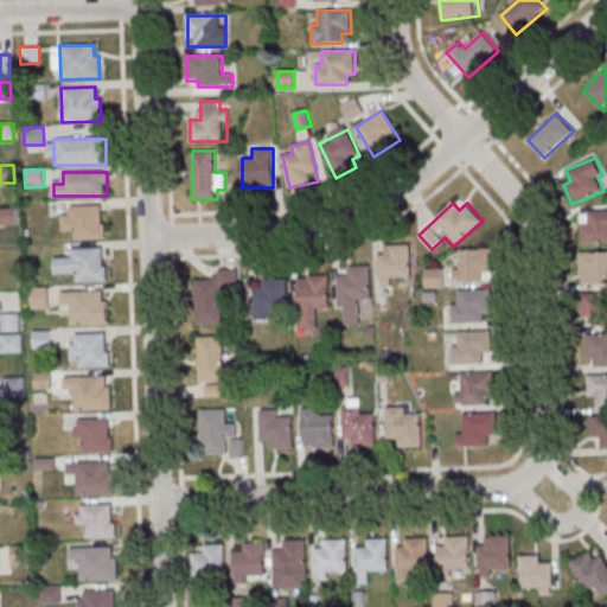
[(69,206),(100,205),(101,224),(104,224),(104,238),(75,240),(74,231),(62,231),(61,215),(69,215),(69,206)]
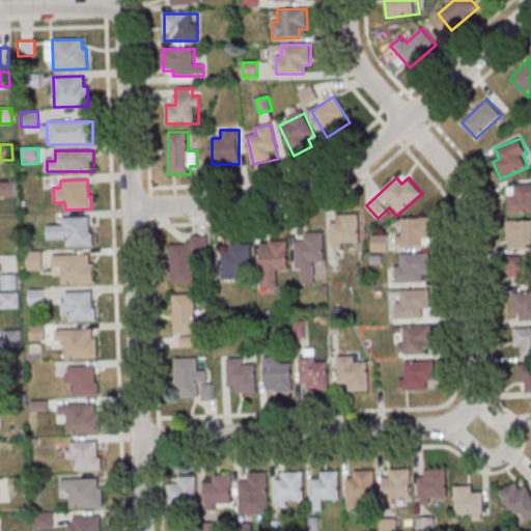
[(0,183),(14,183),(15,197),(0,197),(0,183)]
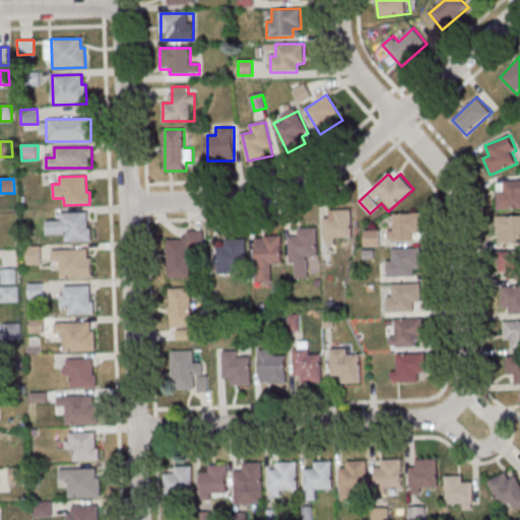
[(498,208),(519,208),(519,182),(498,182),(498,208)]
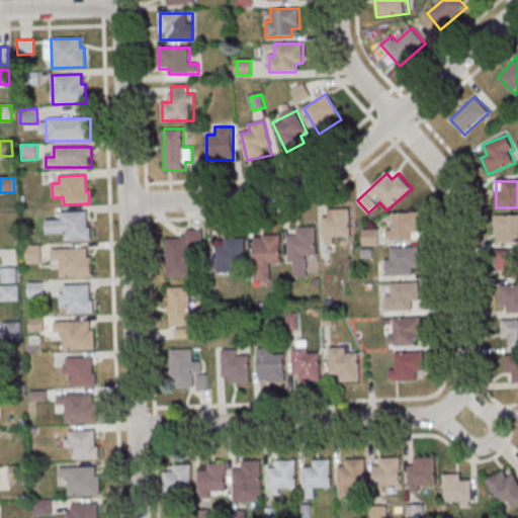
[(328,209),(349,208),(350,237),(334,238),(334,244),(325,244),(324,238),(322,238),(322,219),(329,218),(328,209)]
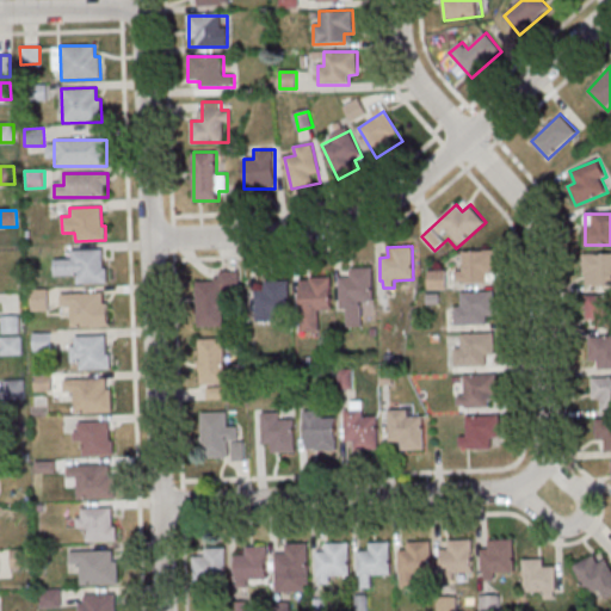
[(71,251),(103,250),(103,269),(106,269),(107,284),(76,285),(76,276),(72,277),(71,251)]
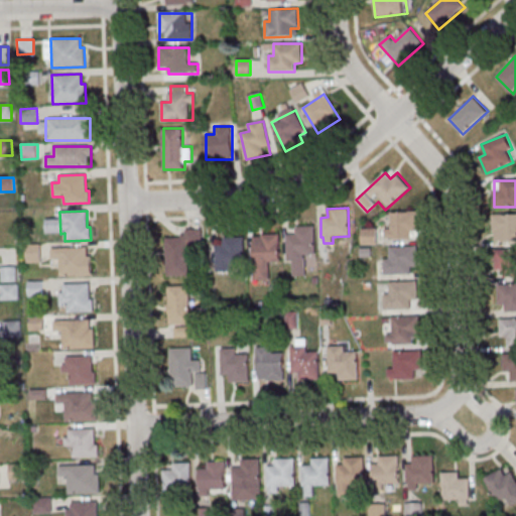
[(385,239),(418,239),(418,213),(391,213),(391,229),(385,229),(385,239)]
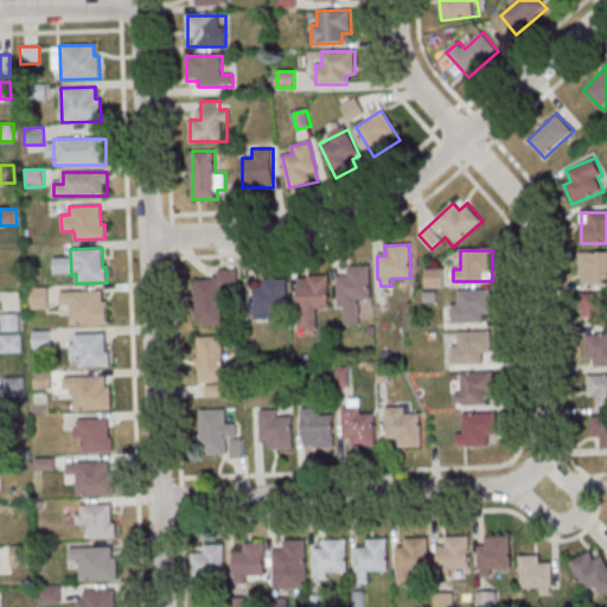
[(606,251),(581,253),(581,283),(606,282),(606,251)]
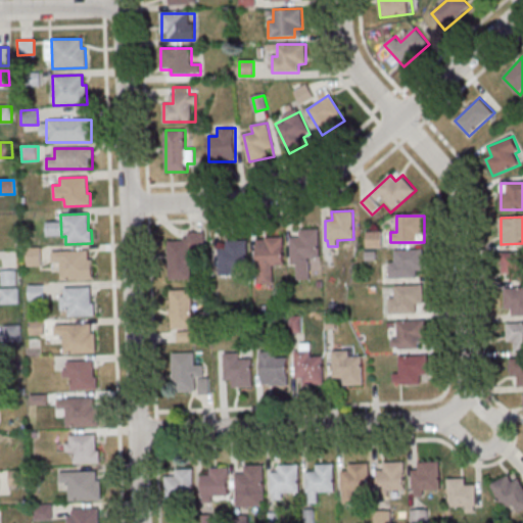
[(299,230),(318,230),(319,258),(306,258),(306,265),(291,266),(290,239),(299,239),(299,230)]
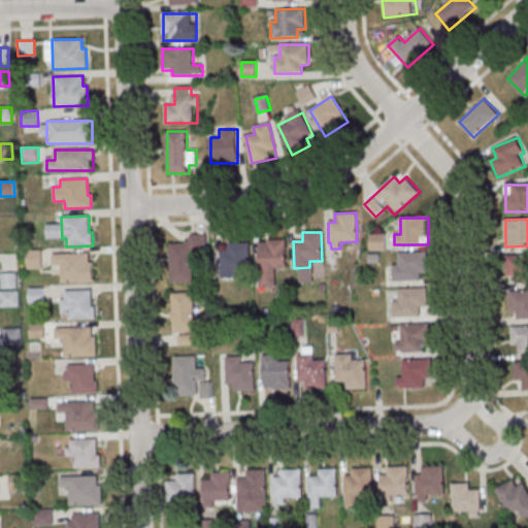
[(207,254),(207,235),(188,235),(189,243),(169,243),(170,284),(196,283),(195,254),(207,254)]
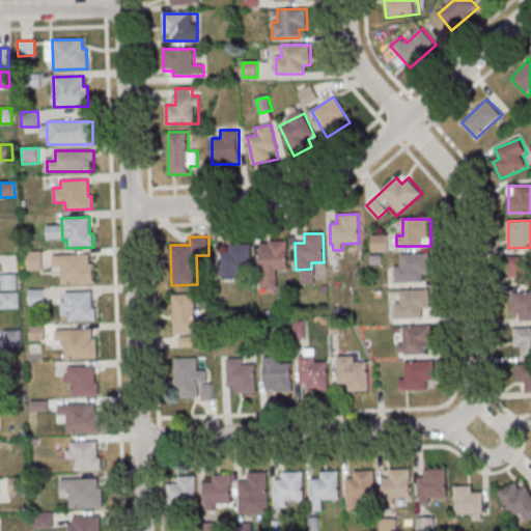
[(386,238),(373,238),(373,251),(386,251),(386,238)]
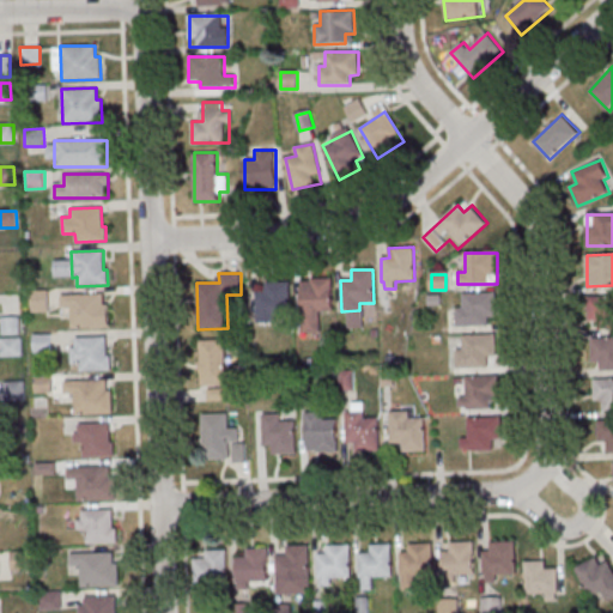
[(310,279),(332,278),(333,311),(319,313),(319,320),(301,320),(299,289),(310,289),(310,279)]
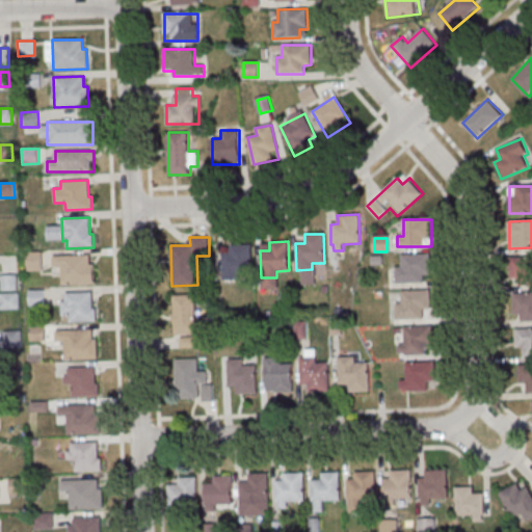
[(229,244),(250,244),(251,273),(239,273),(239,280),(223,281),(222,254),(230,254),(229,244)]
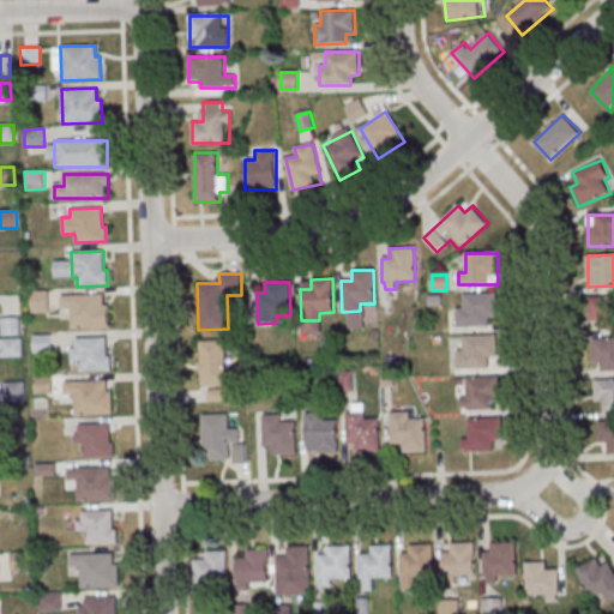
[(30,292),(47,290),(48,312),(30,313),(30,292)]
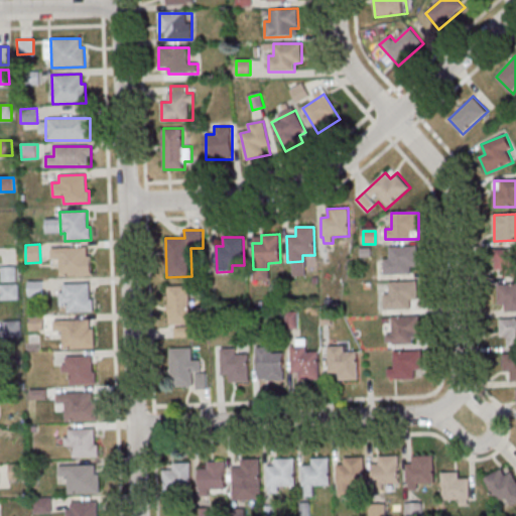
[(50,248),(87,247),(87,257),(91,257),(91,276),(59,277),(58,259),(50,259),(50,248)]
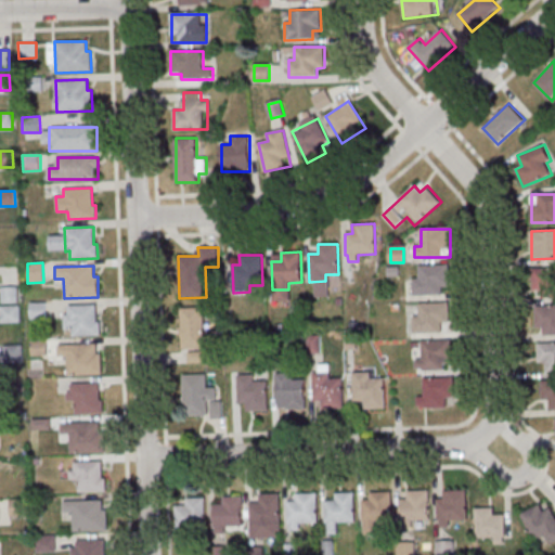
[(417,266),(448,266),(449,287),(441,287),(441,295),(412,296),(412,280),(418,279),(417,266)]
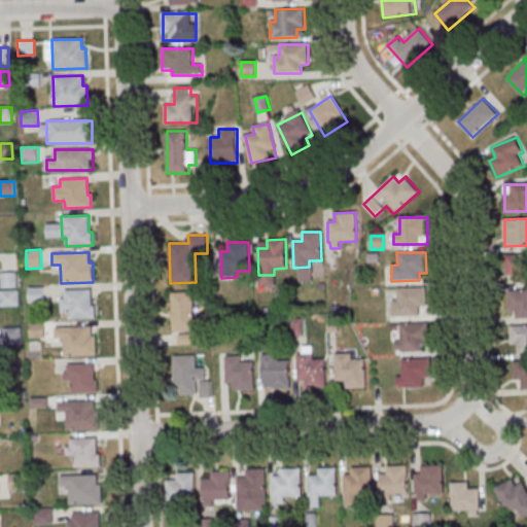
[(526,254),(507,254),(507,283),(526,282),(526,254)]
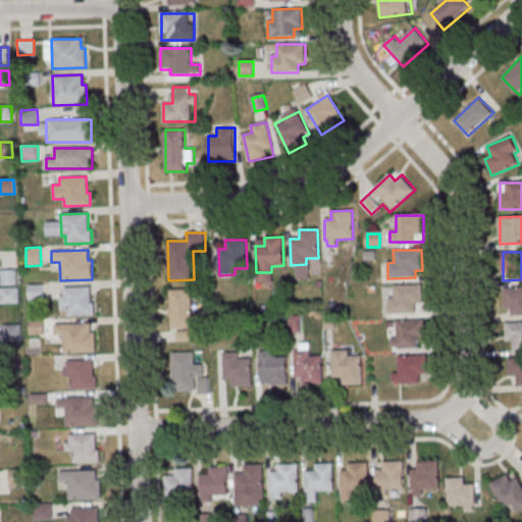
[(0,270),(15,270),(16,284),(1,285),(0,270)]
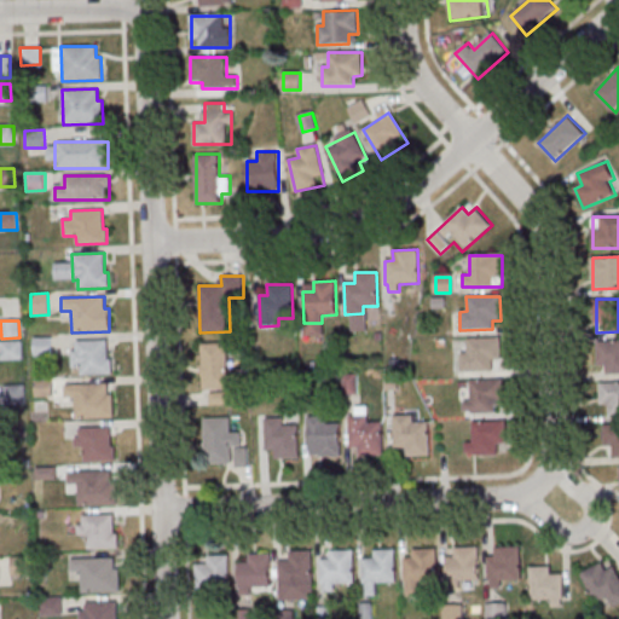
[(33,339),(50,337),(51,356),(33,357),(33,339)]
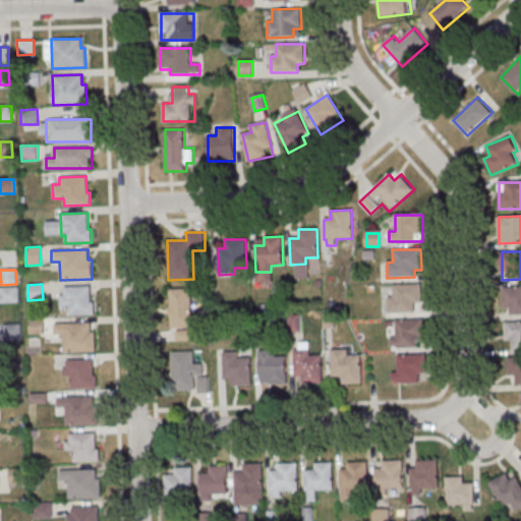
[(392,286),(420,285),(421,305),(414,305),(414,313),(387,313),(387,298),(393,298),(392,286)]
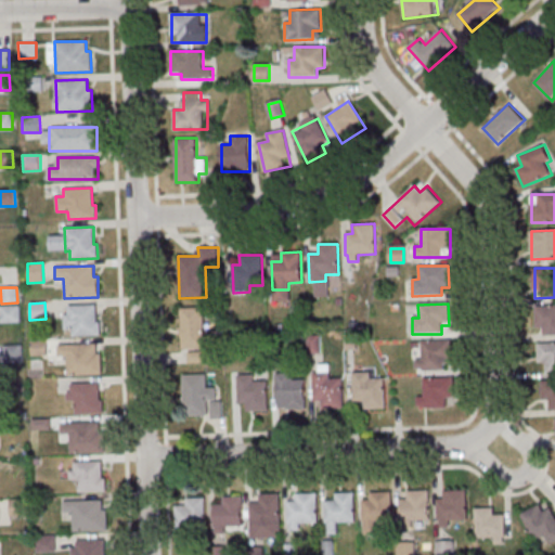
[(67,306),(95,305),(97,322),(100,322),(101,336),(73,336),(72,328),(68,328),(67,306)]
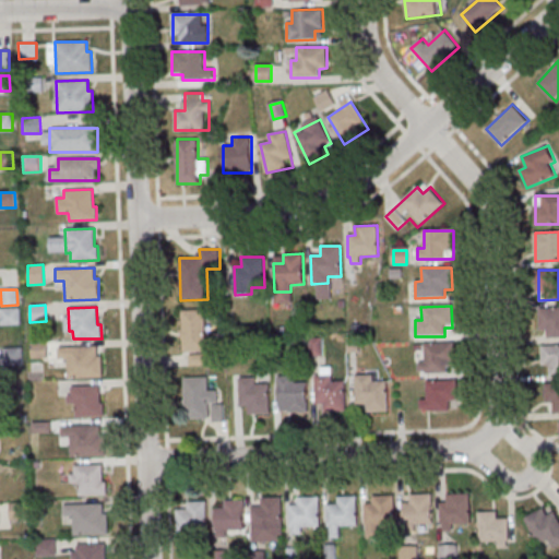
[(539,337),(558,337),(558,307),(539,307),(539,337)]
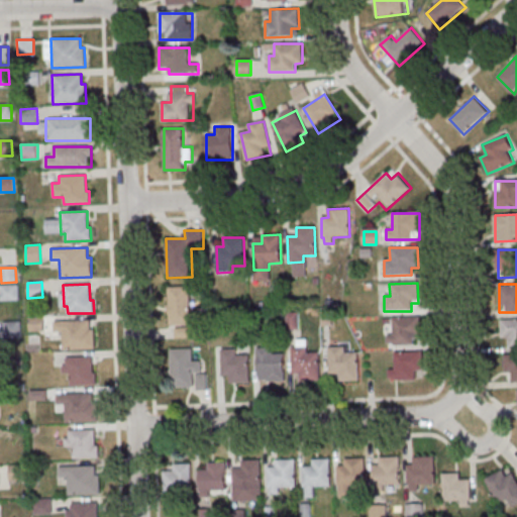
[(0,286),(16,285),(17,300),(0,300),(0,286)]
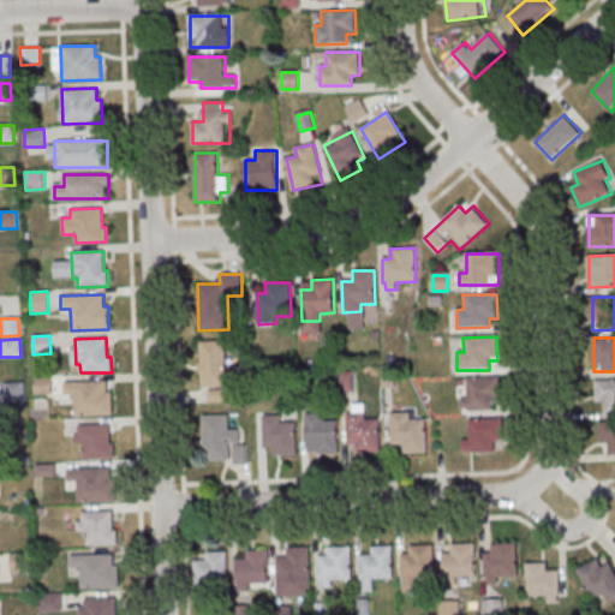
[(228,387),(228,341),(202,341),(202,387),(228,387)]
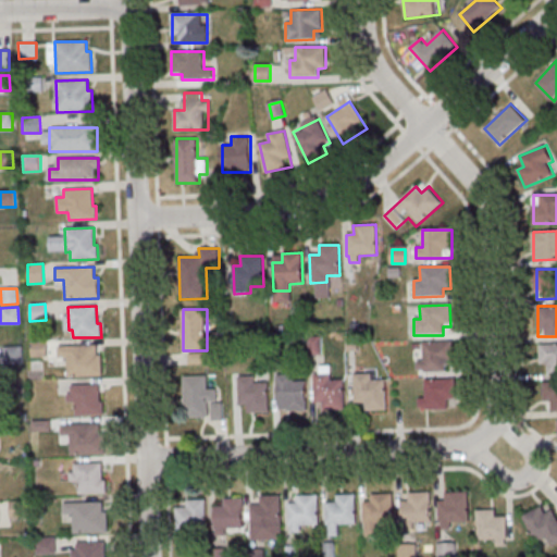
[(28,342),(47,342),(47,357),(29,358),(28,342)]
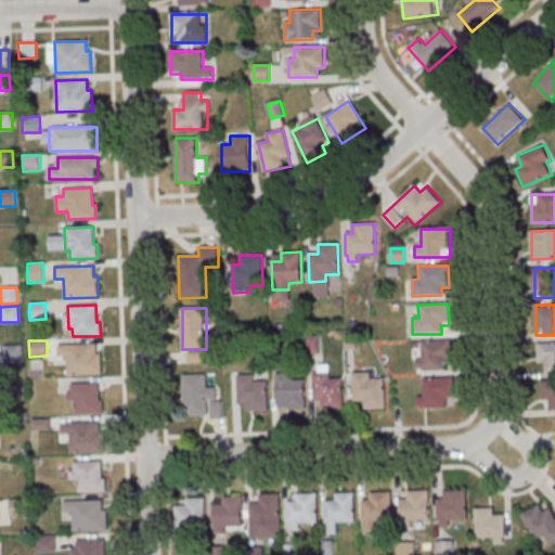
[(421,343),(451,341),(451,363),(443,363),(443,371),(414,372),(414,360),(421,360),(421,343)]
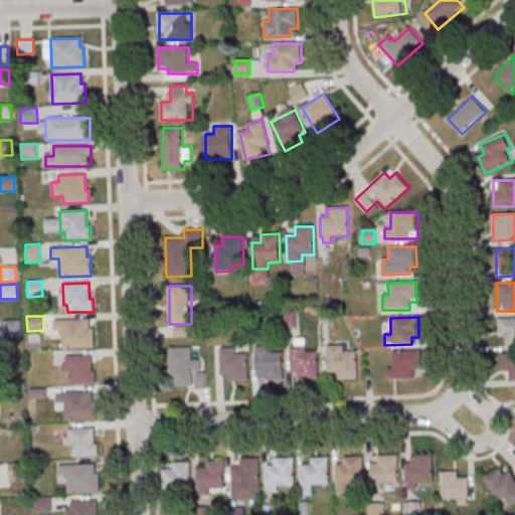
[(53,320),(90,319),(90,329),(94,329),(94,348),(62,349),(61,330),(53,331),(53,320)]
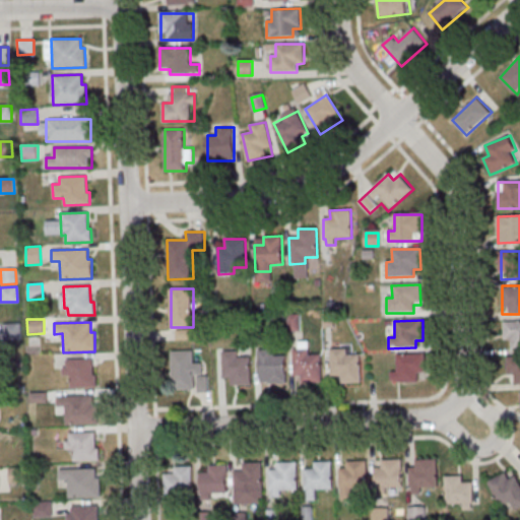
[(504,340),(511,340),(511,351),(519,350),(519,322),(504,322),(504,340)]
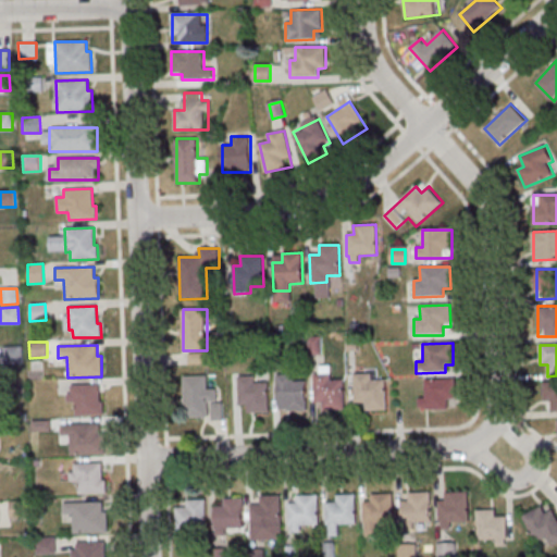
[(3,347),(21,347),(22,363),(3,363),(3,347)]
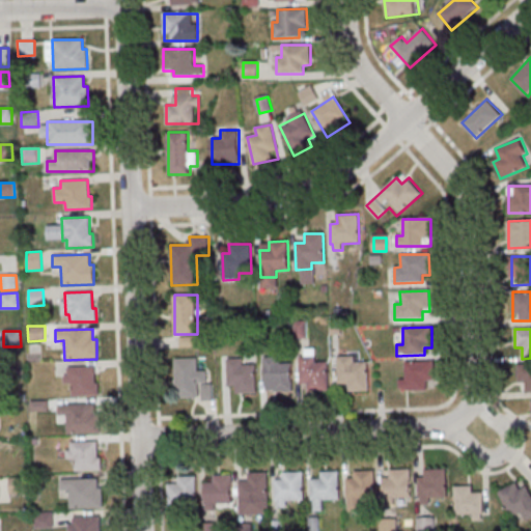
[(299,357),(300,384),(308,384),(308,392),(329,391),(328,362),(315,363),(314,356),(299,357)]
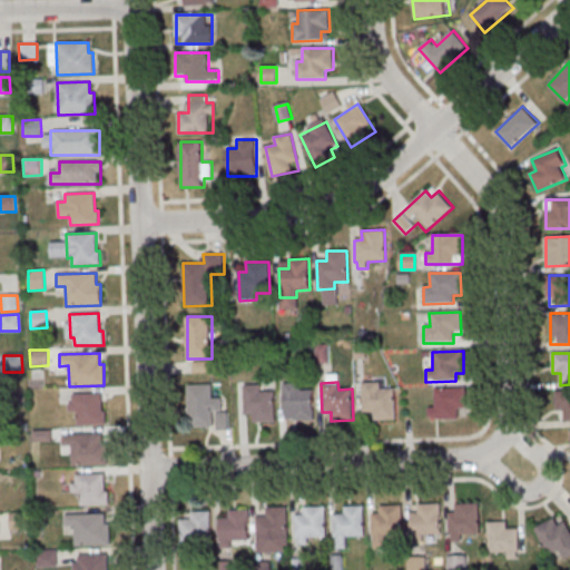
[(282,384),(283,413),(292,413),(292,422),(314,421),(313,390),(300,391),(300,383),(282,384)]
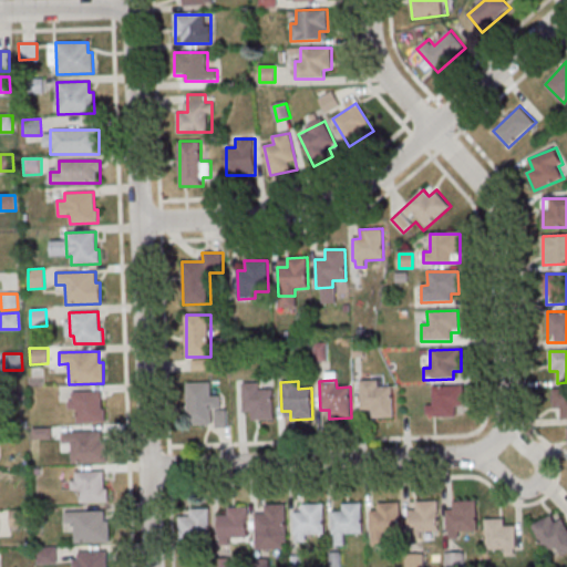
[(361,381),(362,411),(370,410),(370,419),(392,418),(391,387),(378,388),(378,381),(361,381)]
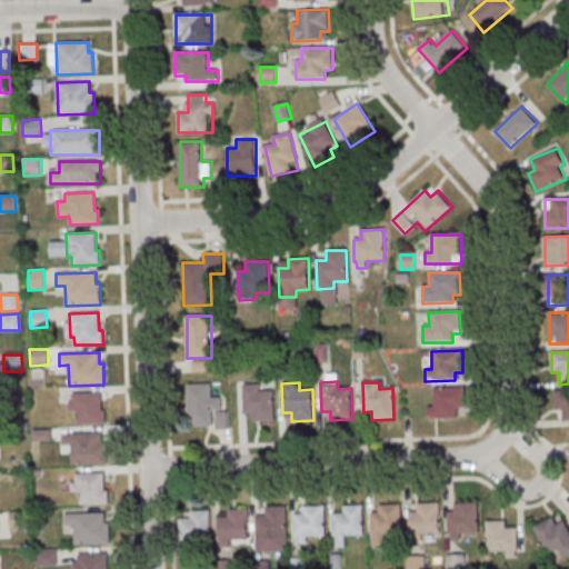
[(190,385),(190,427),(225,426),(223,397),(212,397),(212,383),(190,385)]
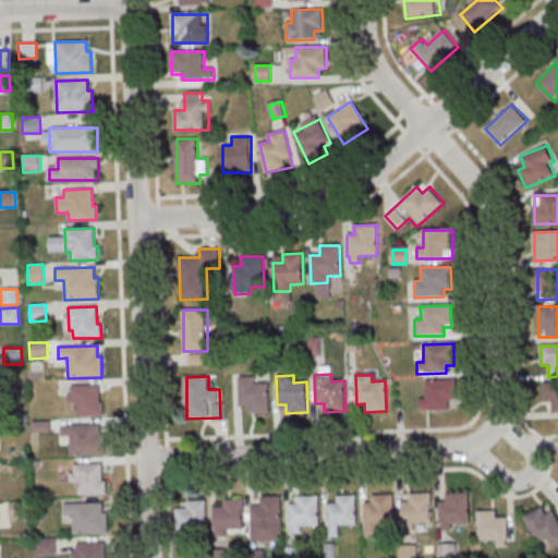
[(238,377),(239,407),(246,405),(247,414),(269,413),(268,384),(255,384),(254,377),(238,377)]
